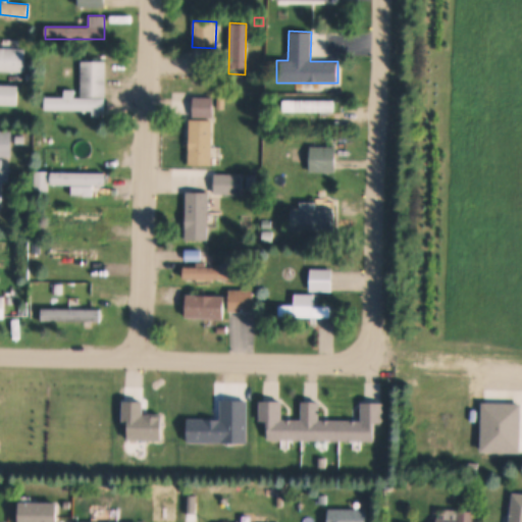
[(0,48),(25,49),(24,72),(0,71),(0,48)]
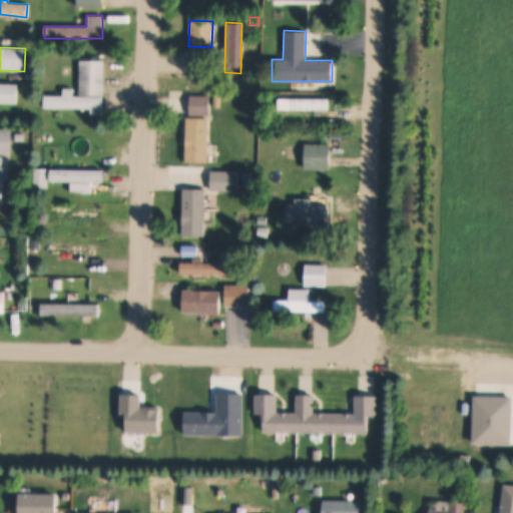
[(63,96),(63,88),(73,88),(73,96),(79,96),(80,60),(104,60),(103,110),(98,110),(98,115),(90,115),(90,109),(45,108),(45,95),(63,96)]
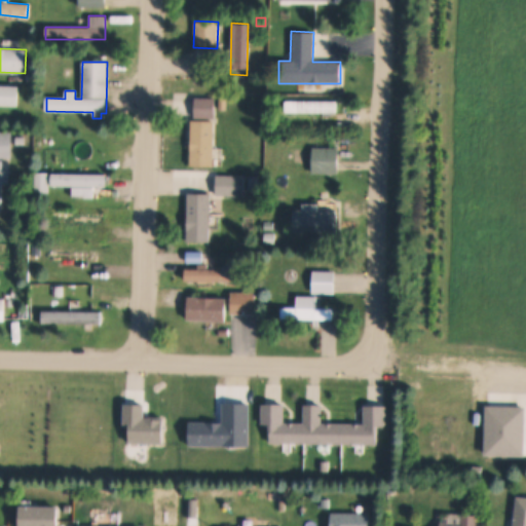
[(0,84),(19,85),(19,106),(0,106),(0,84)]
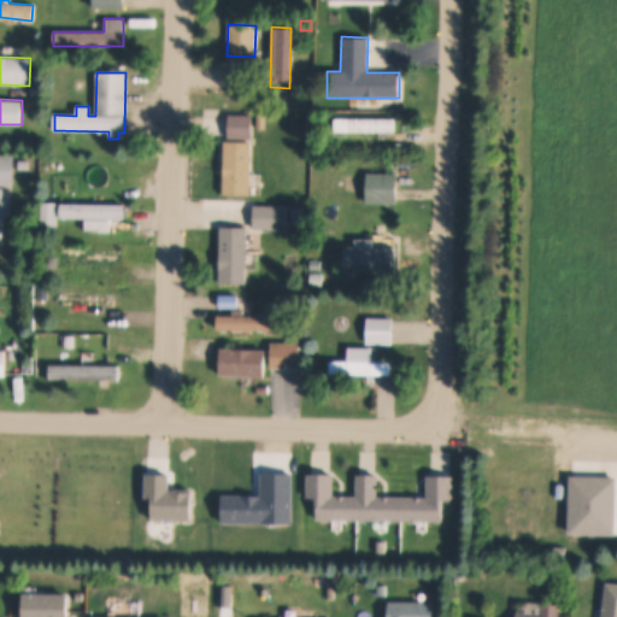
[(228,115),(252,116),(251,140),(228,139),(228,115)]
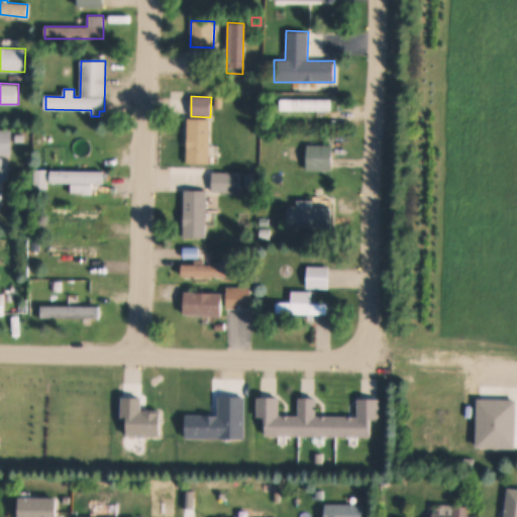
[(316,115),(316,110),(281,110),(281,100),(331,100),(331,110),(325,110),(325,115),(316,115)]
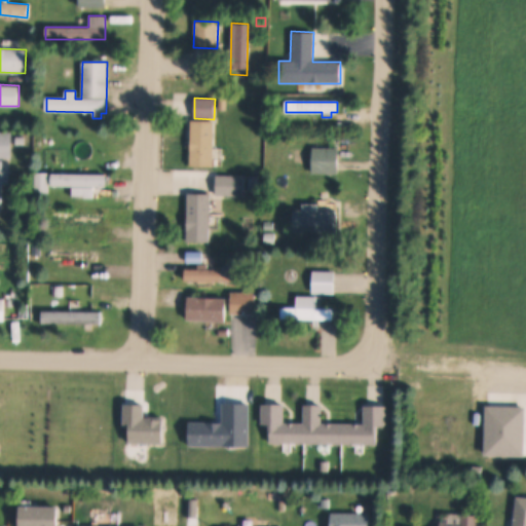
[(191,121),(213,121),(212,166),(190,166),(191,121)]
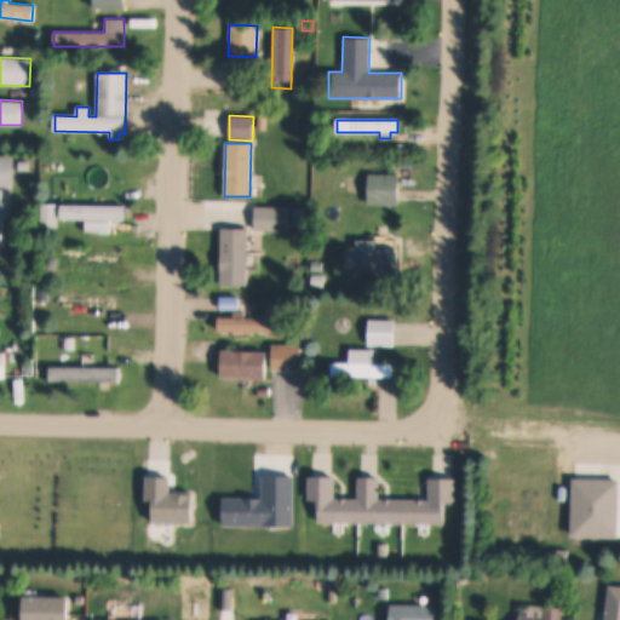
[(0,154),(13,155),(13,187),(0,185),(0,154)]
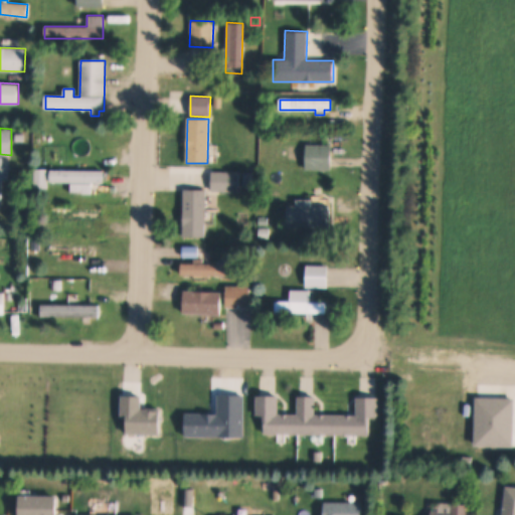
[(15,134),(22,134),(22,142),(14,142),(15,134)]
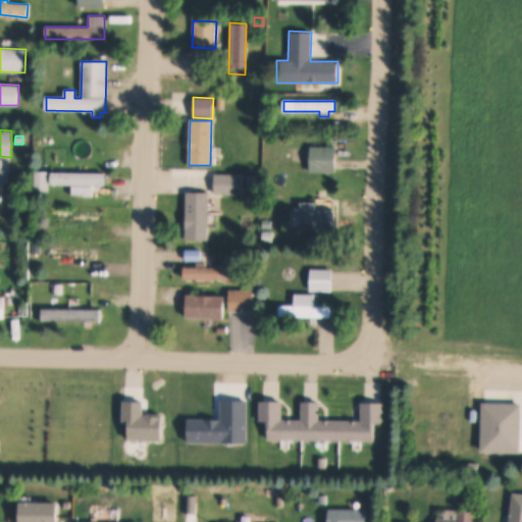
[(310,147),(334,147),(334,173),(310,172),(310,147)]
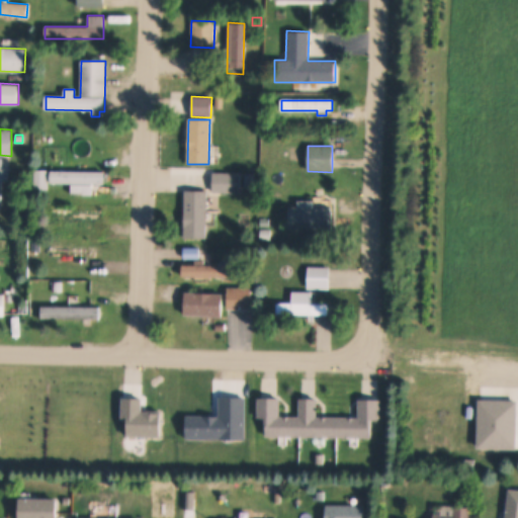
[(34,170),(48,170),(48,190),(33,190),(34,170)]
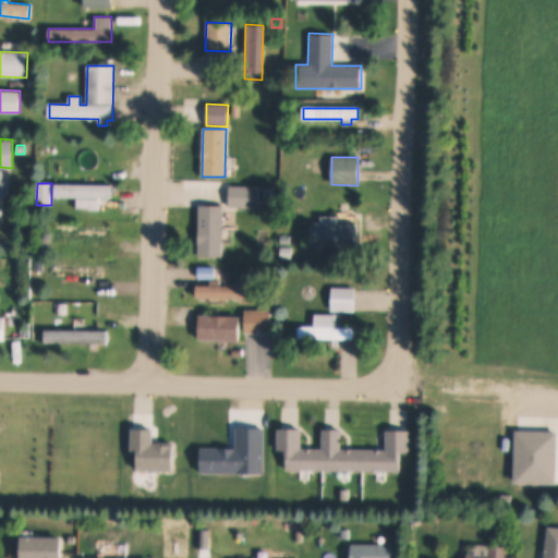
[(56,184),(112,185),(112,199),(99,199),(99,211),(76,210),(77,198),(55,197),(56,184)]
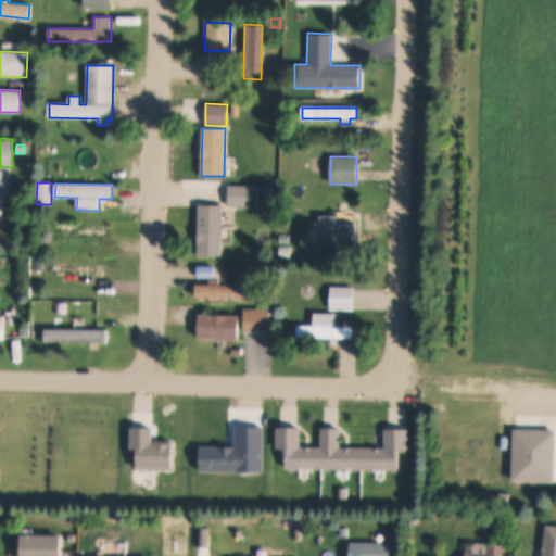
[(227,187),(257,187),(257,207),(227,207),(227,187)]
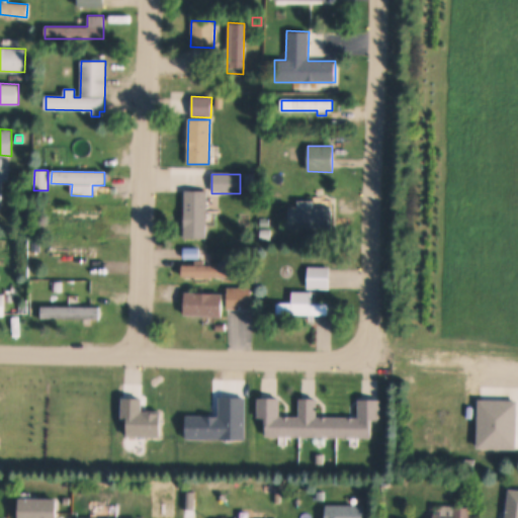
[(183,239),(183,191),(205,191),(205,239),(183,239)]
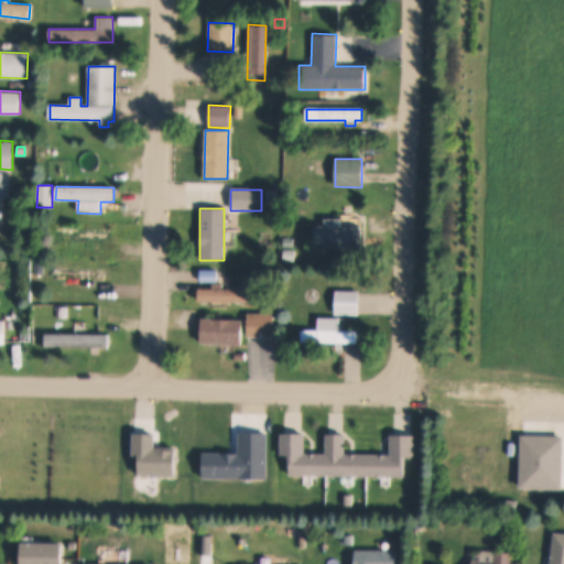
[(323,226),(323,218),(342,218),(342,226),(361,226),(361,251),(314,250),(314,226),(323,226)]
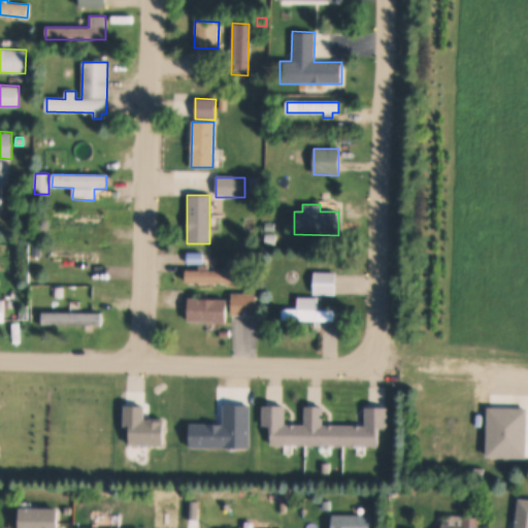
[(54,212),(105,215),(104,226),(54,225),(54,212)]
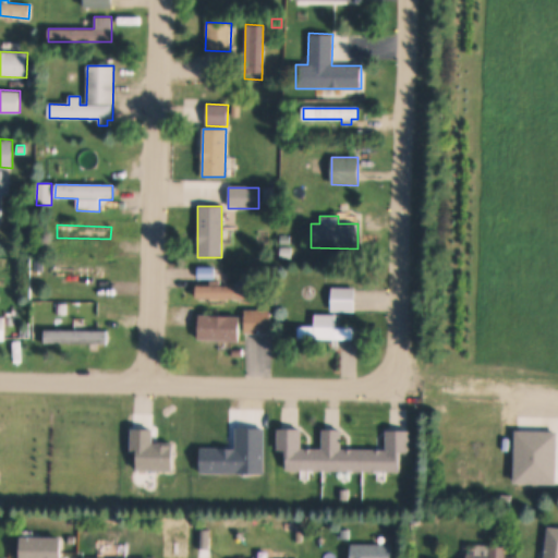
[(278,235),(288,235),(288,245),(278,245),(278,235)]
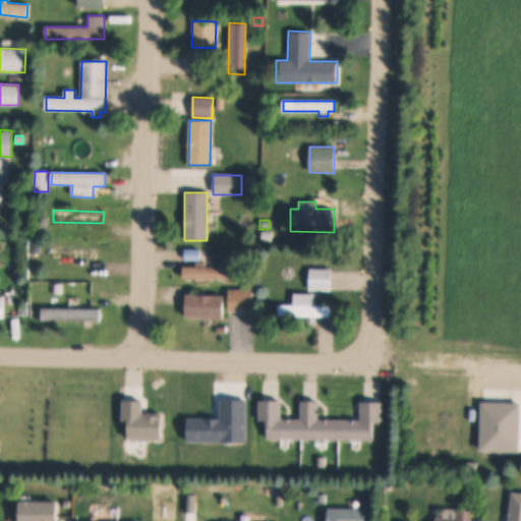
[(259,231),(271,231),(271,242),(259,242),(259,231)]
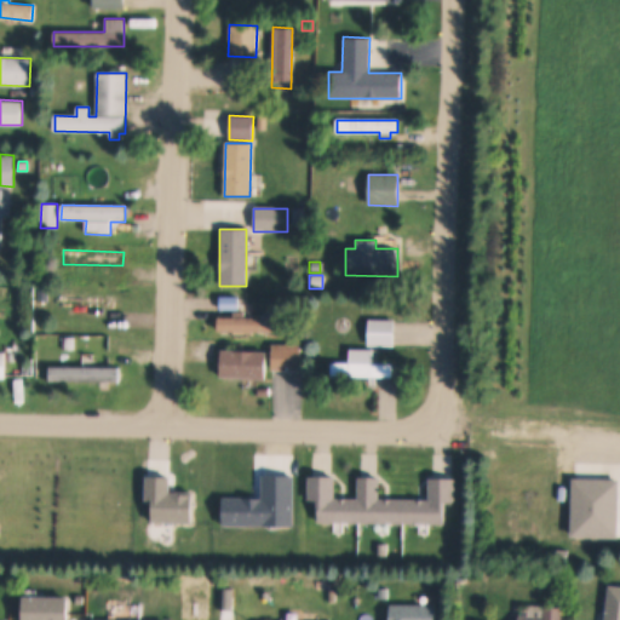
[(97,309),(97,317),(80,316),(81,308),(63,308),(63,294),(107,296),(107,309),(97,309)]
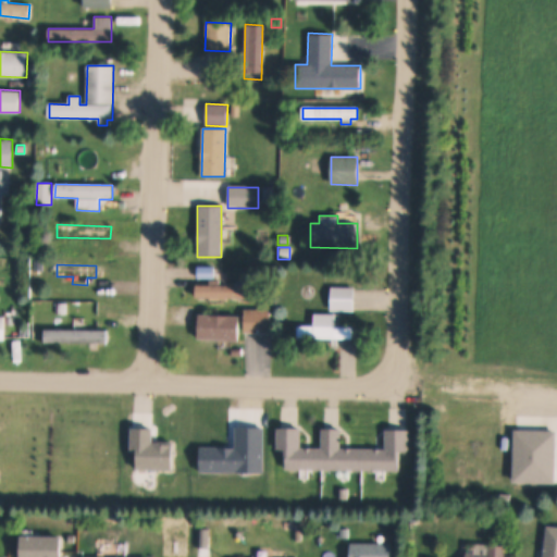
[(219,286),(249,287),(249,299),(196,297),(196,285),(208,286),(208,281),(219,281),(219,286)]
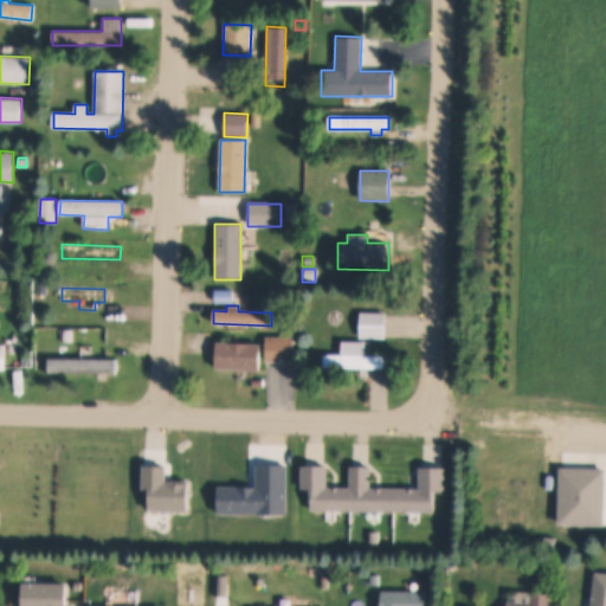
[(360,314),(384,314),(384,339),(360,339),(360,314)]
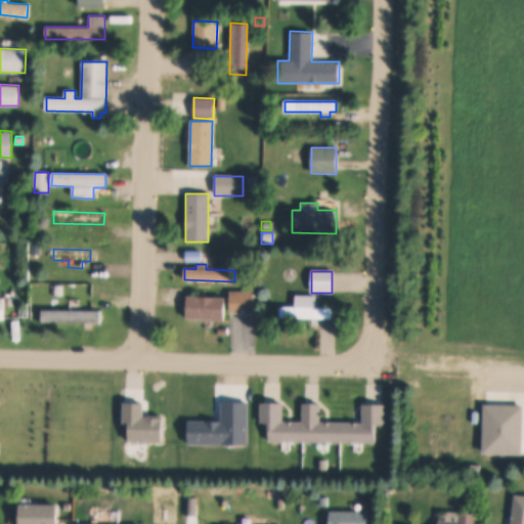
[(50,286),(61,286),(61,296),(50,296),(50,286)]
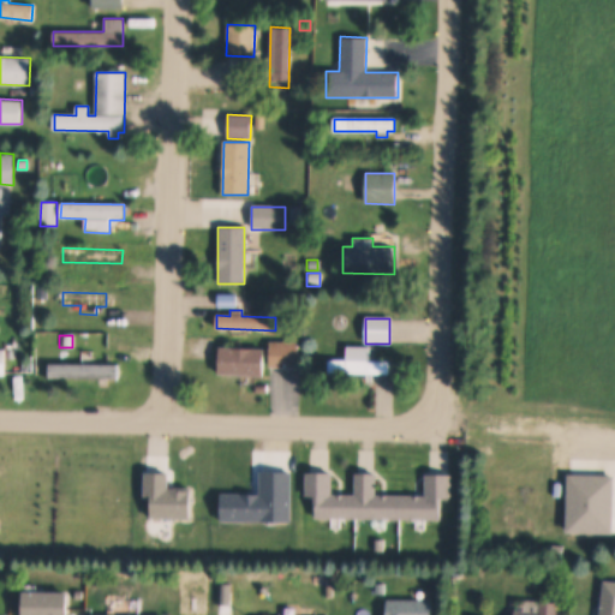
[(268,342),(297,344),(297,369),(268,368),(268,342)]
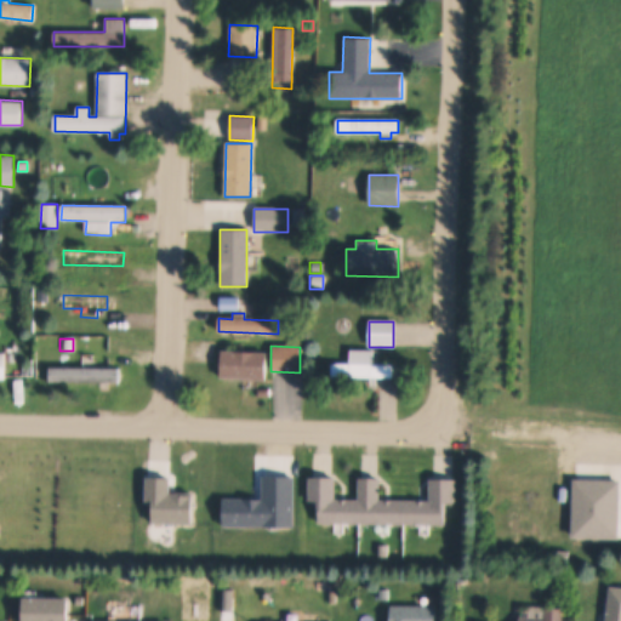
[(220,352),(265,353),(265,380),(218,379),(220,352)]
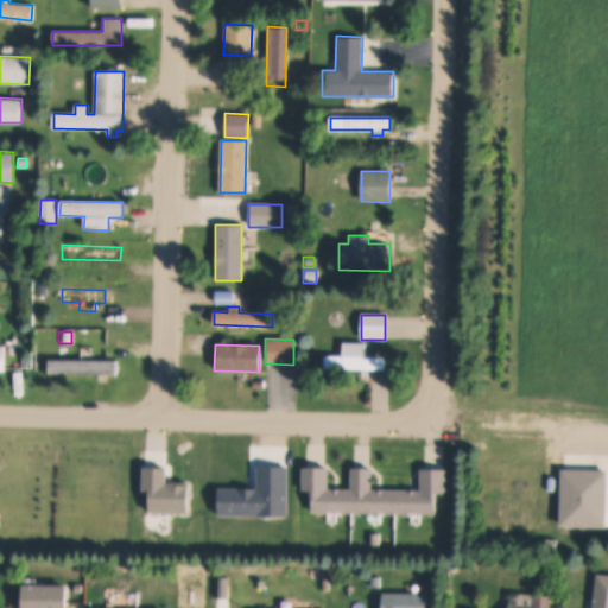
[(365,356),(385,356),(385,371),(324,371),(324,356),(342,356),(342,344),(365,344),(365,356)]
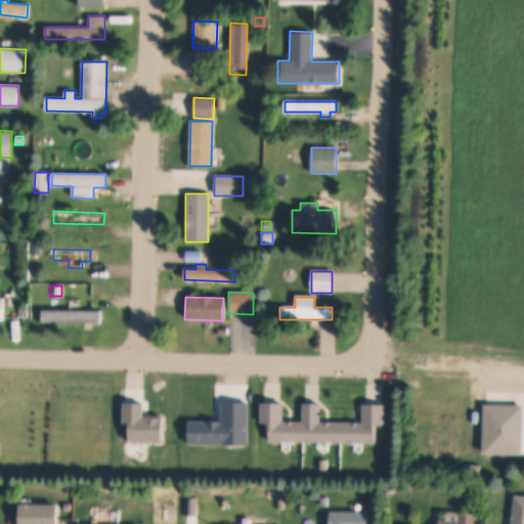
[(42,310),(100,312),(100,324),(41,322),(42,310)]
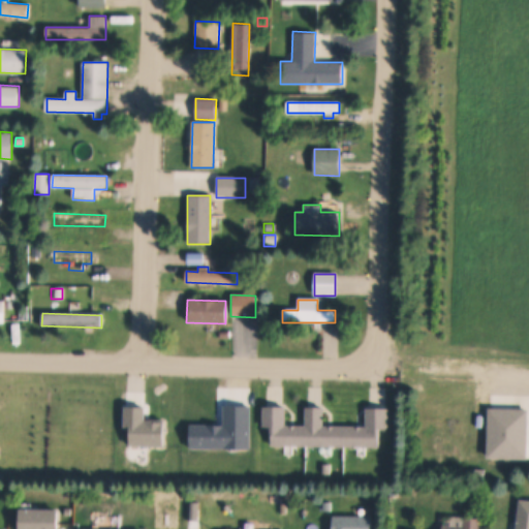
[(284,425),(305,425),(305,407),(323,408),(322,426),(365,427),(366,408),(389,409),(389,430),(380,430),(380,448),(343,448),(304,447),(272,446),(272,427),(263,427),(263,406),(284,407),(284,425)]
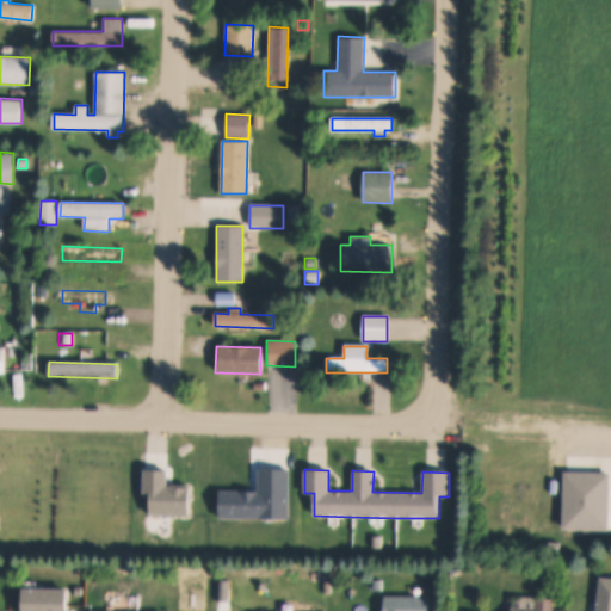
[(370,536),(380,536),(380,548),(370,548),(370,536)]
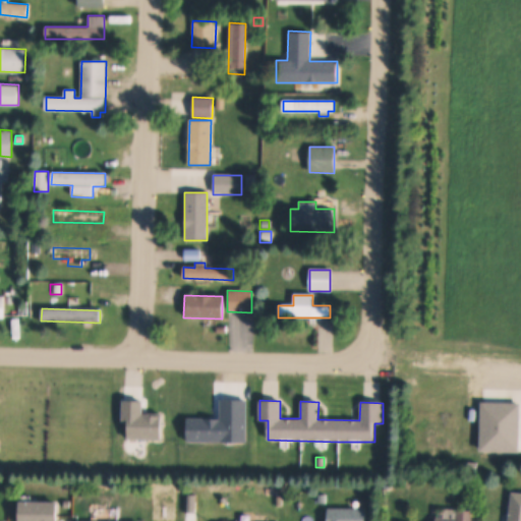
[(380,480),(388,477),(391,488),(383,490),(380,480)]
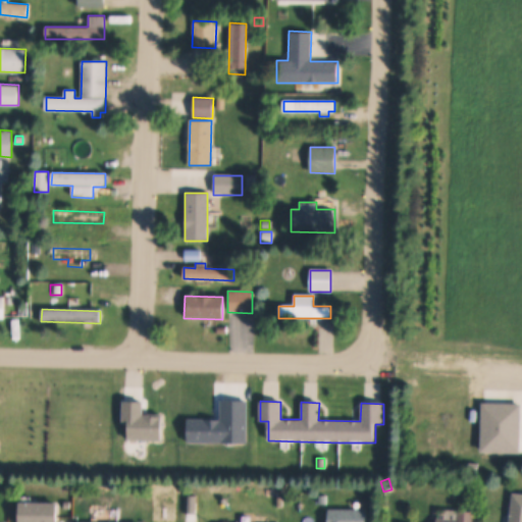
[(521,521),(509,521),(512,492),(521,493),(521,521)]
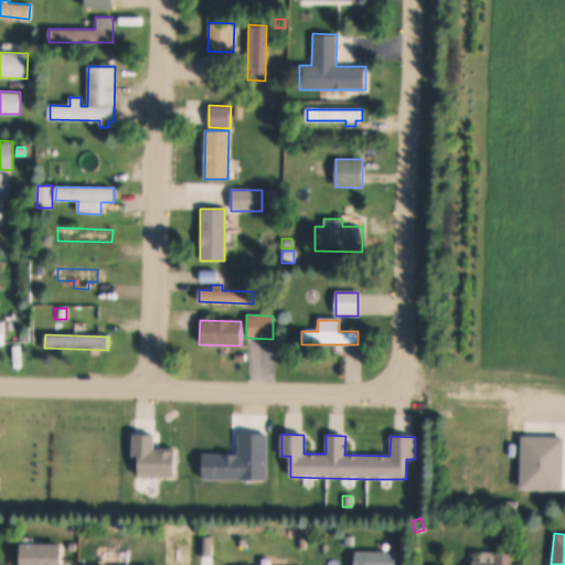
[(343,536),(352,536),(352,545),(343,545),(343,536)]
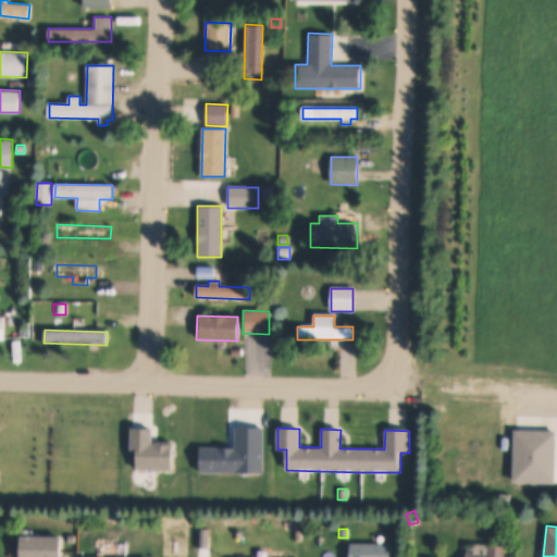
[(20,556),(21,535),(62,536),(62,556),(20,556)]
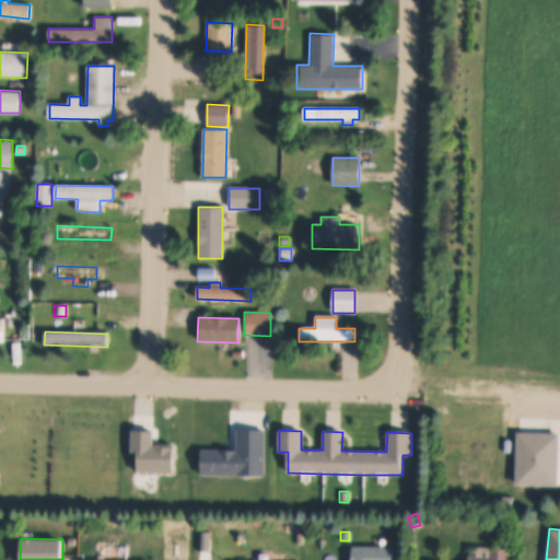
[(352,559),(352,547),(393,547),(393,559),(352,559)]
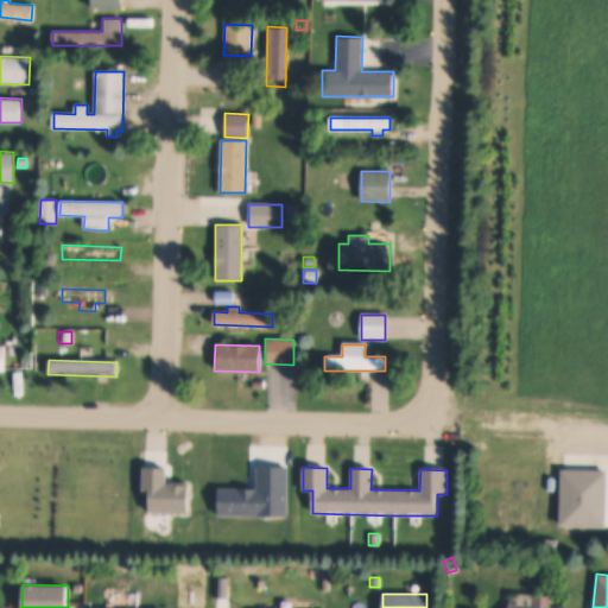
[(533,595),(551,595),(551,607),(507,607),(507,606),(533,607),(533,595)]
